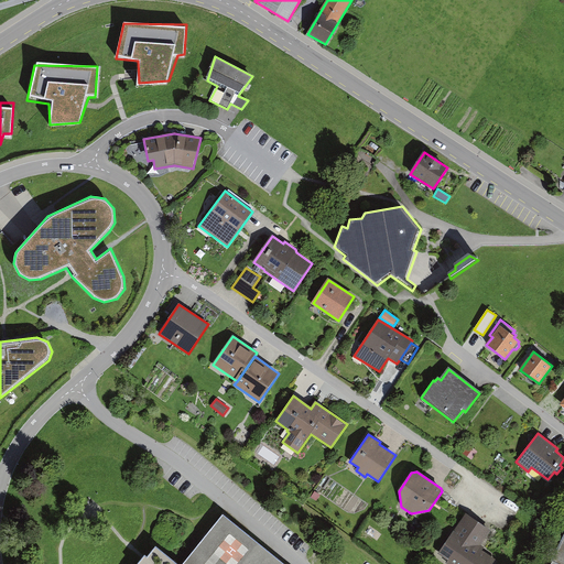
[(490,531),(465,514),(438,554),(447,560),(445,563),(494,563),(496,561),(481,551),(484,548),(480,545),(490,531)]
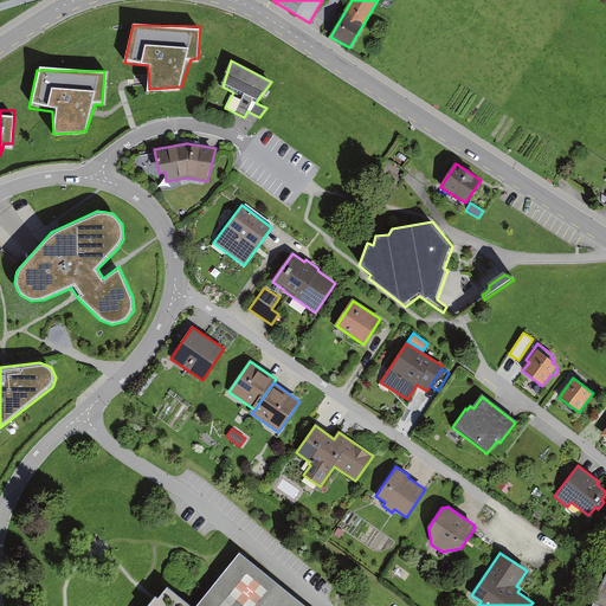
[(303,605),(238,554),(195,605),(187,605),(166,588),(156,600),(153,598),(153,599),(146,605),(303,605)]
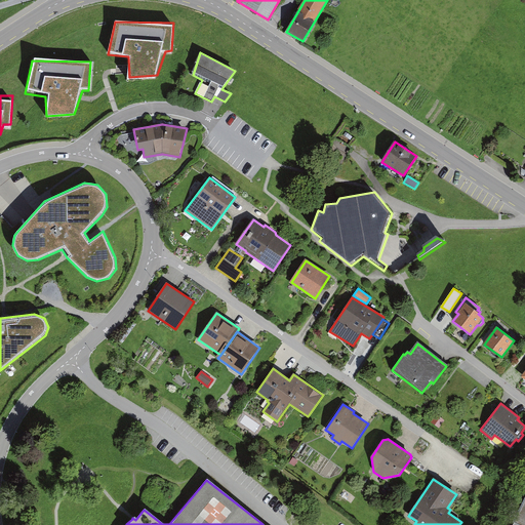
[(524,524),(524,501),(513,524),(524,524)]
